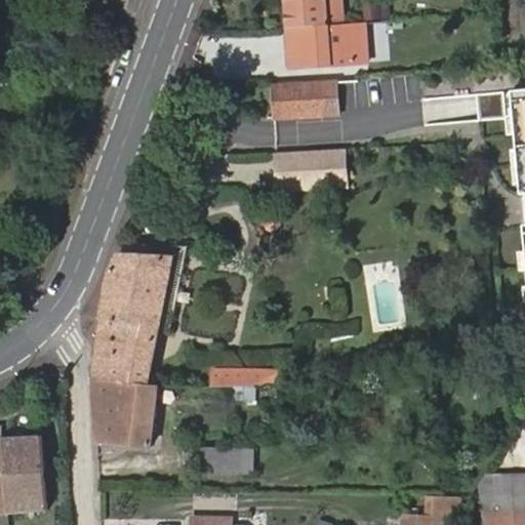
[(289,0),(290,28),(328,27),(345,27),(342,0),(289,0)]
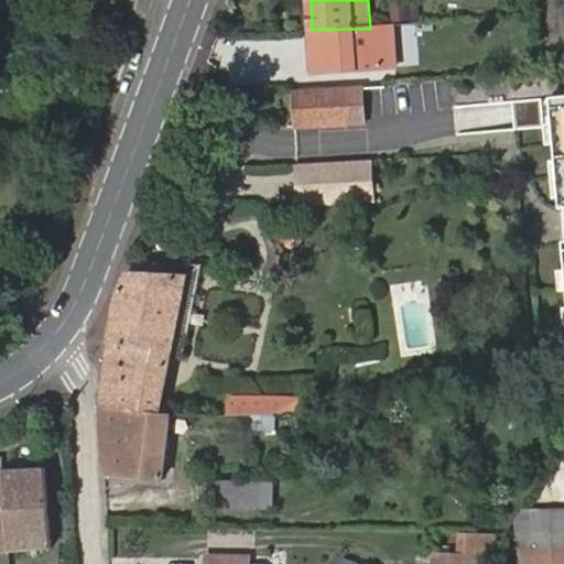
[(409,0),(392,0),(392,24),(409,24),(409,0)]
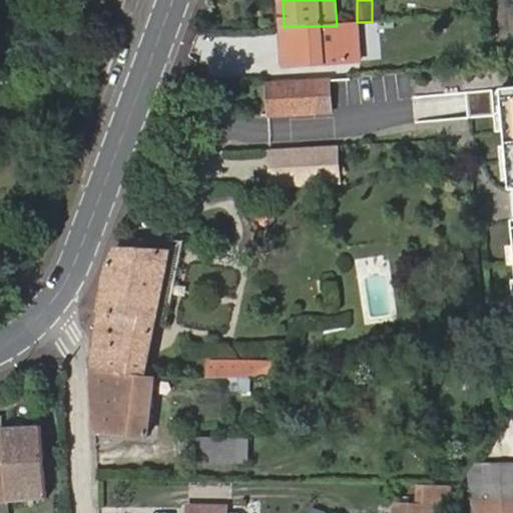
[(360,64),(359,26),(337,26),(321,26),(284,27),(286,64),(360,64)]
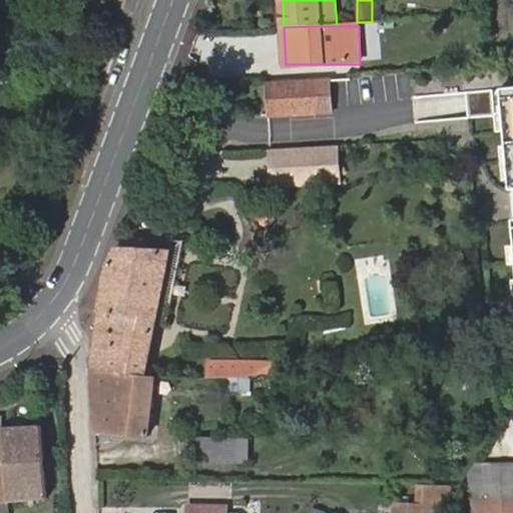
[(268,84),(270,117),(332,113),(331,81),(268,84)]
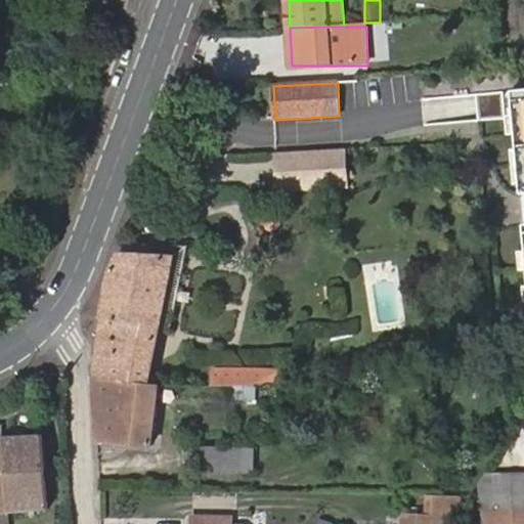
[(523,90),(511,92),(520,197),(523,195),(523,90)]
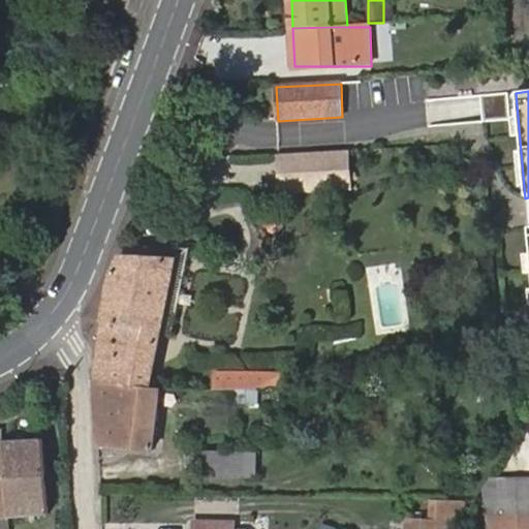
[(278,155),(280,195),(352,191),(350,151),(278,155)]
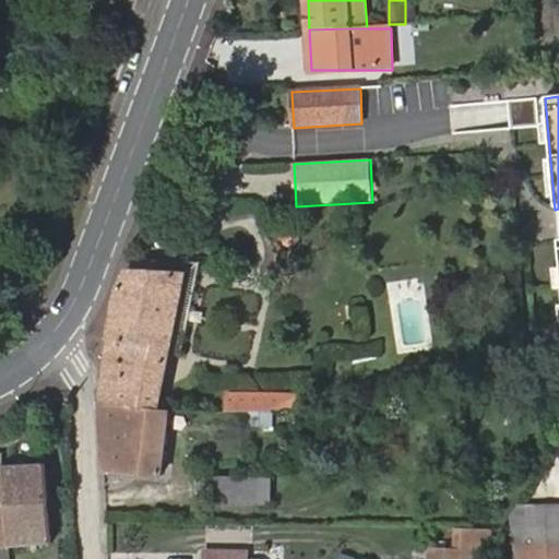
[(183,277),(127,271),(119,290),(119,292),(102,402),(104,402),(161,412),(183,277)]
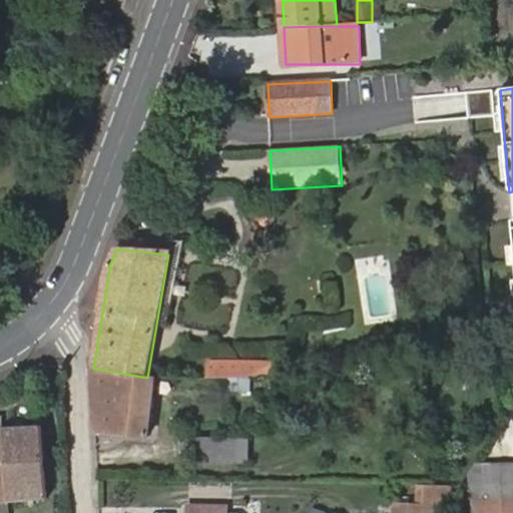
[(211,381),(273,380),(272,369),(213,366),(211,381)]
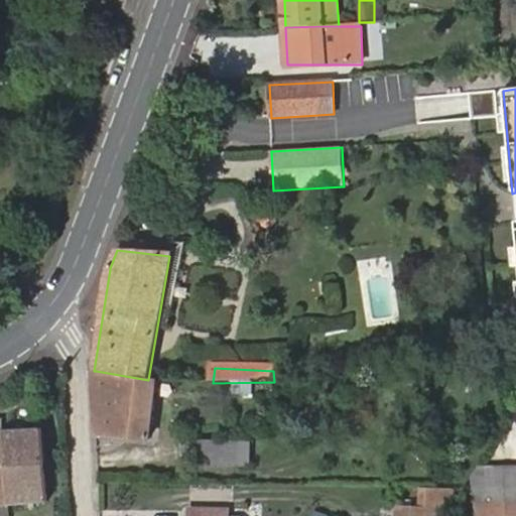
[(96,371),(99,434),(151,441),(161,382),(148,380),(96,371)]
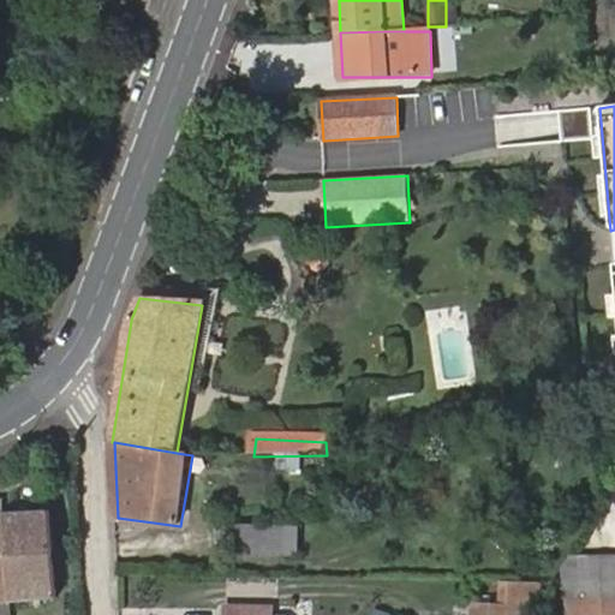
[(0,511),(0,598),(63,595),(58,506),(0,511)]
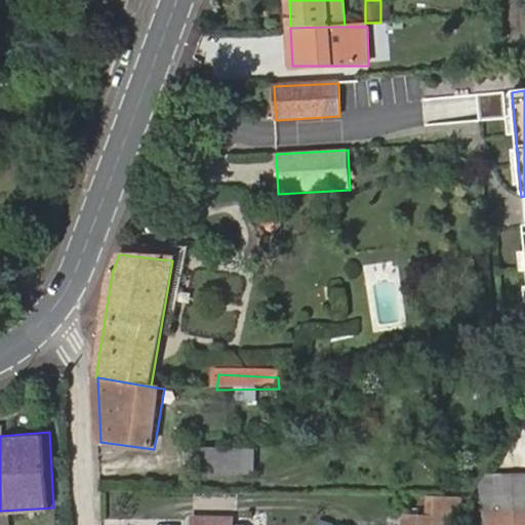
[(254,472),(255,443),(199,442),(199,470),(254,472)]
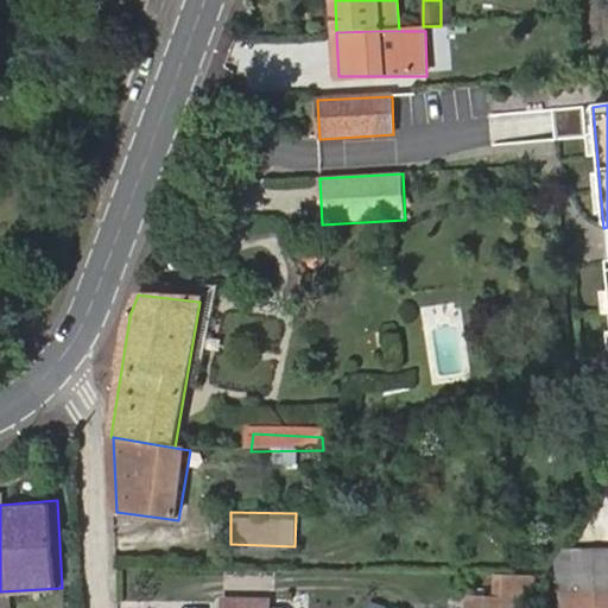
[(607,591),(607,555),(570,556),(561,572),(559,595),(580,594),(594,591),(607,591)]
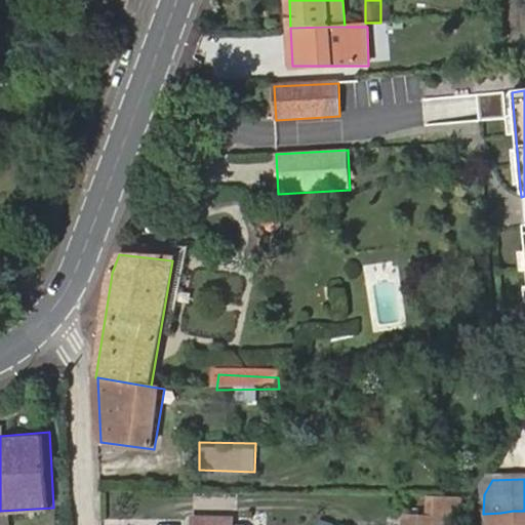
[(440,500),(439,522),(461,522),(461,502),(440,500)]
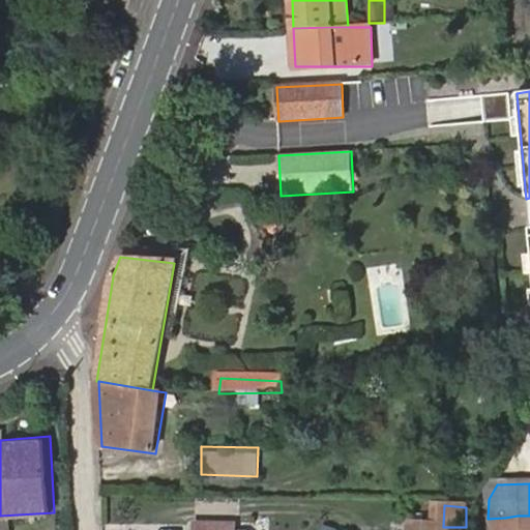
[(529,529),(529,516),(518,516),(505,518),(505,529),(529,529)]
